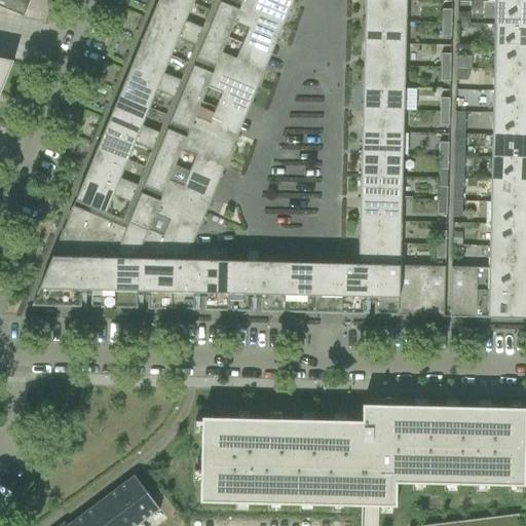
[(0,0),(0,7),(22,17),(28,0),(0,0)]
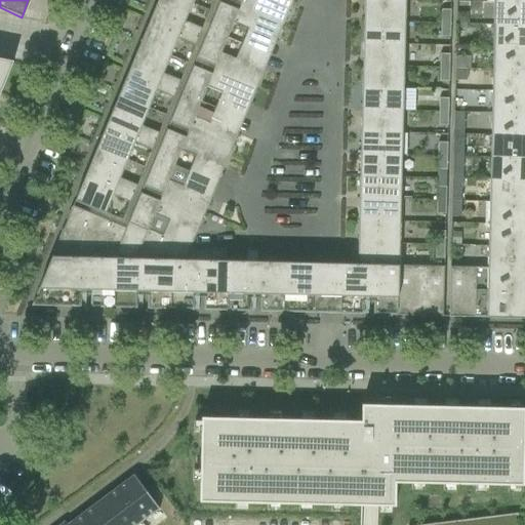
[(184,0),(157,0),(151,16),(204,39),(207,30),(214,12),(184,0)]
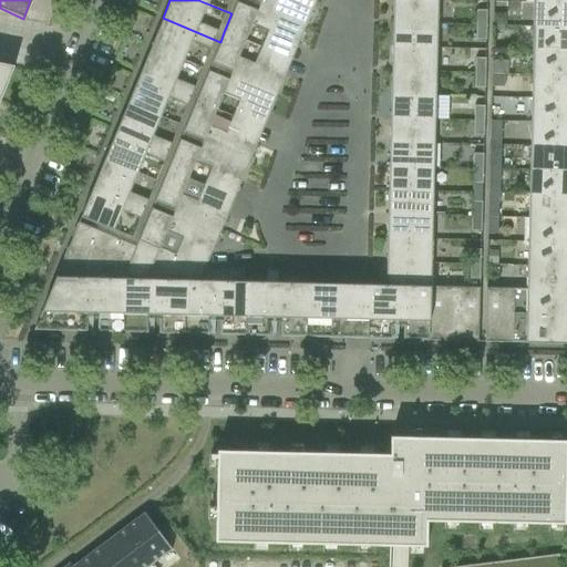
[(198,0),(232,13),(237,0),(198,0)]
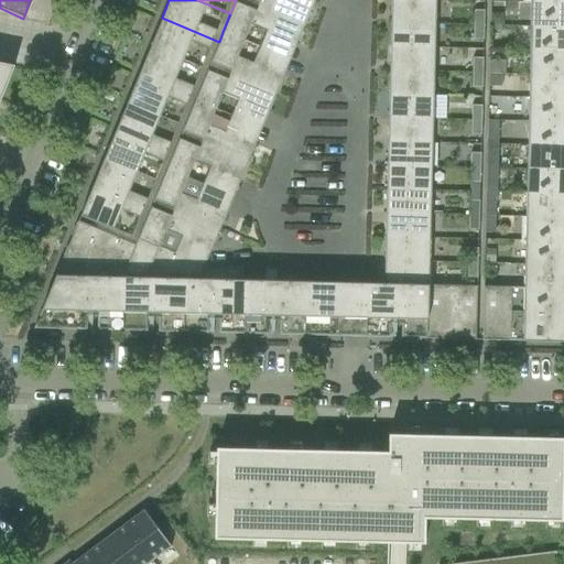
[(236,0),(230,13),(223,32),(227,34),(241,40),(243,41),(250,25),(266,32),(259,47),(272,53),(279,36),(296,44),(304,25),(258,7),(241,0),(236,0)]
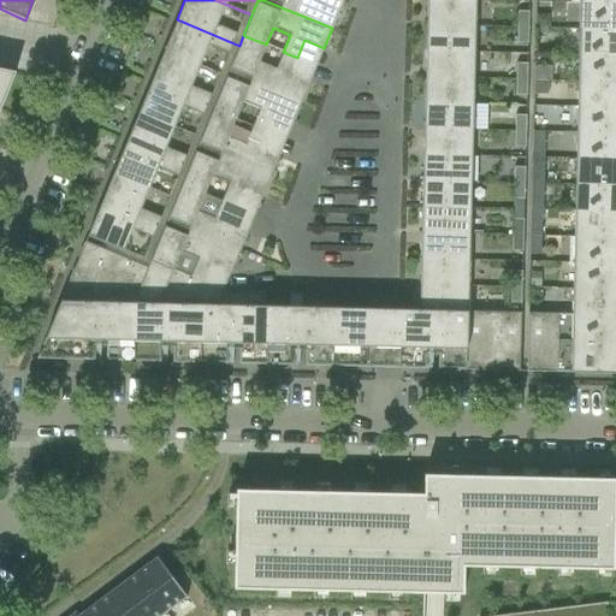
[(264,0),(282,7),(332,28),(341,9),(321,0),(320,0),(264,0)]
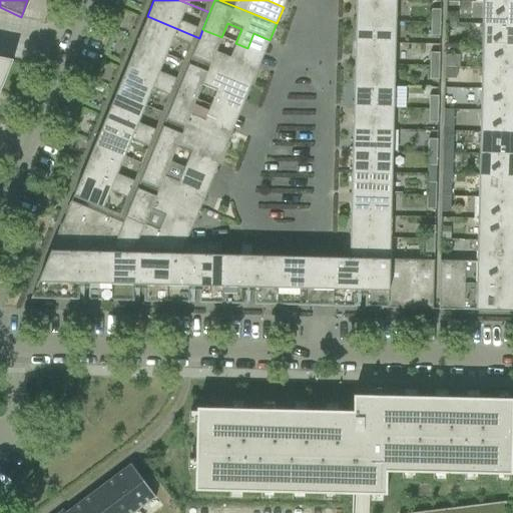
[(354,0),(354,20),(394,21),(394,0),(354,0)]
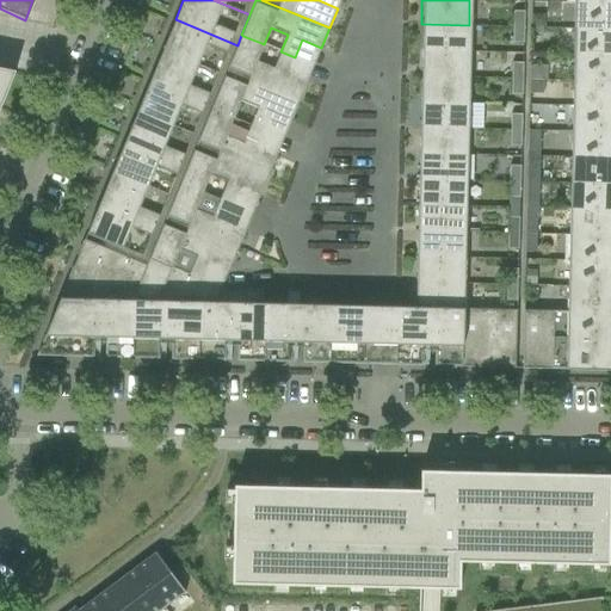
[(610,2),(575,2),(574,29),(610,29),(610,2)]
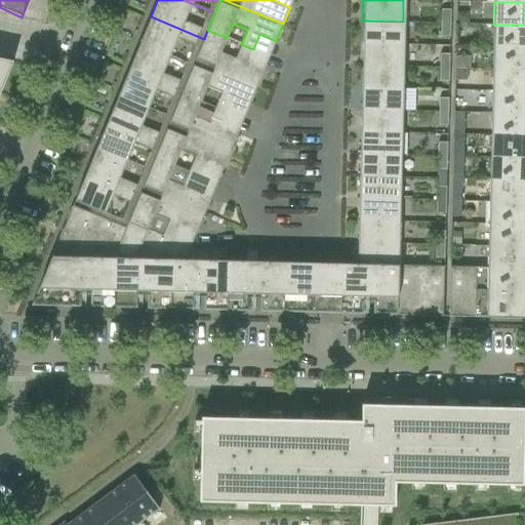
[(440,11),(440,23),(443,23),(447,23),(449,23),(450,10),(440,9),(440,11)]
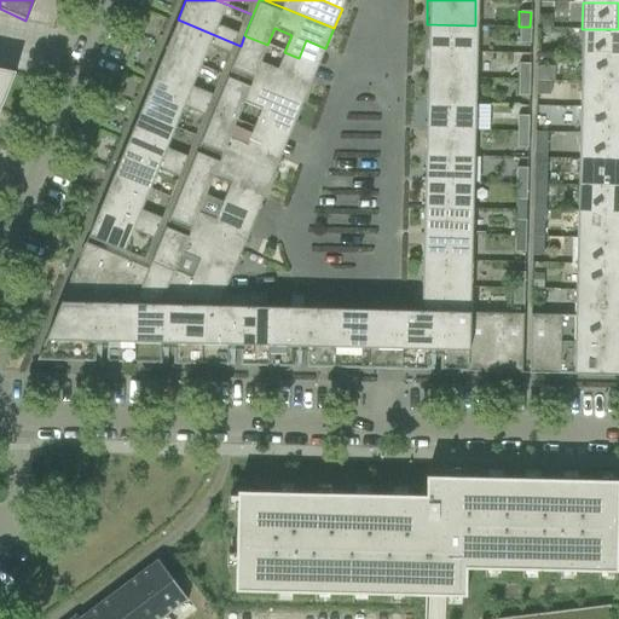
[(538,16),(538,28),(549,28),(550,28),(551,16),(538,16)]
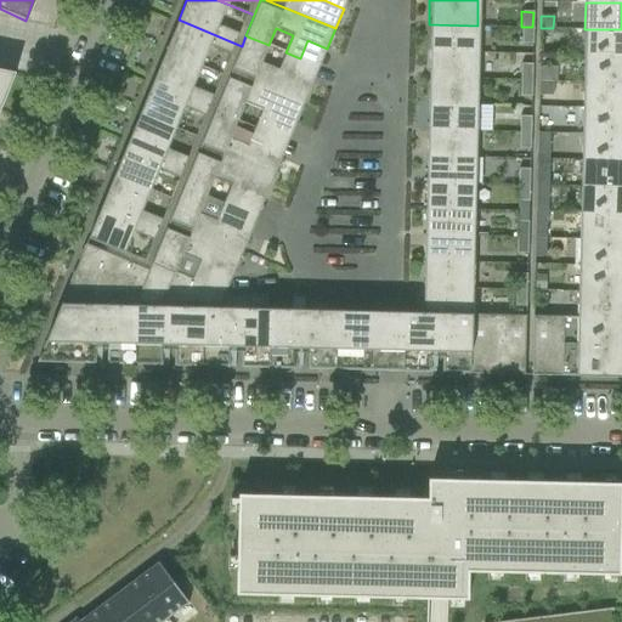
[(179,20),(165,51),(228,78),(231,73),(242,46),(179,20)]
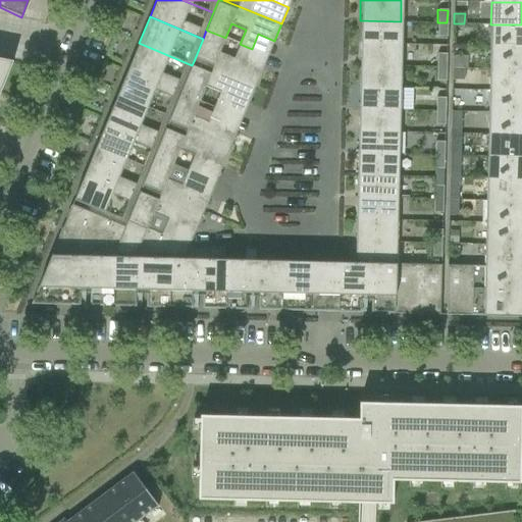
[(360,42),(401,43),(401,21),(360,20),(360,42)]
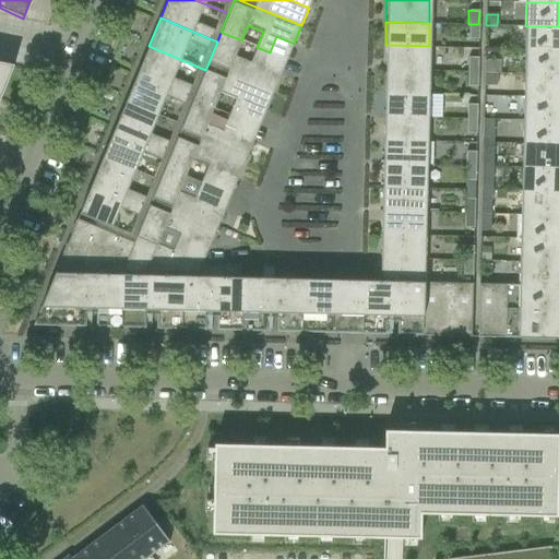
[(468,24),(468,39),(478,40),(478,24),(476,24),(472,24),(468,24)]
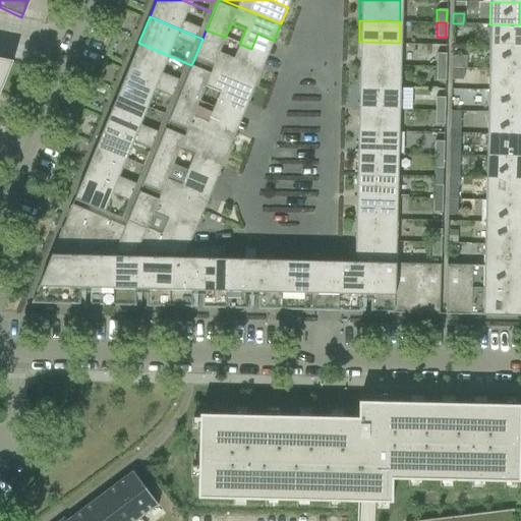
[(520,24),(489,24),(489,46),(520,47),(520,24)]
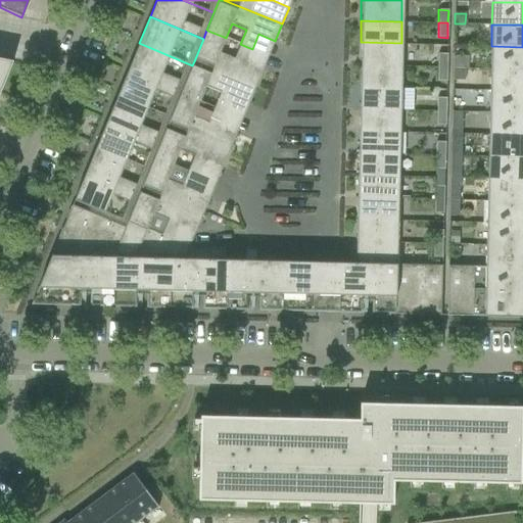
[(203,39),(194,61),(198,63),(212,69),(255,87),(263,70),(246,63),(252,49),(240,44),(234,59),(220,53),(226,38),(224,37),(210,32),(206,30),(203,39)]
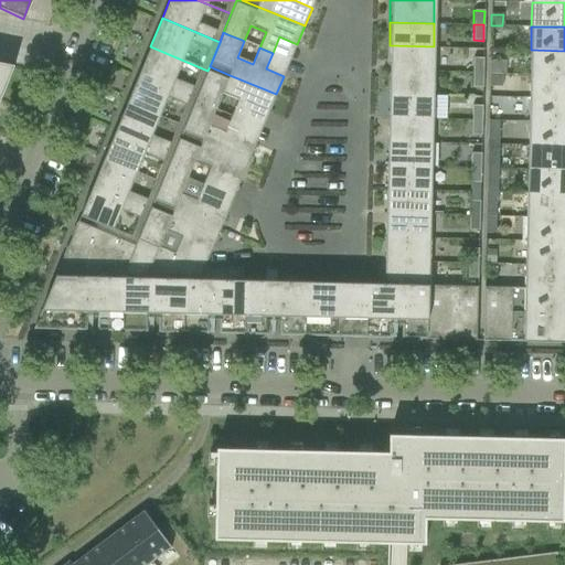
[(388,70),(434,71),(434,46),(390,45),(388,70)]
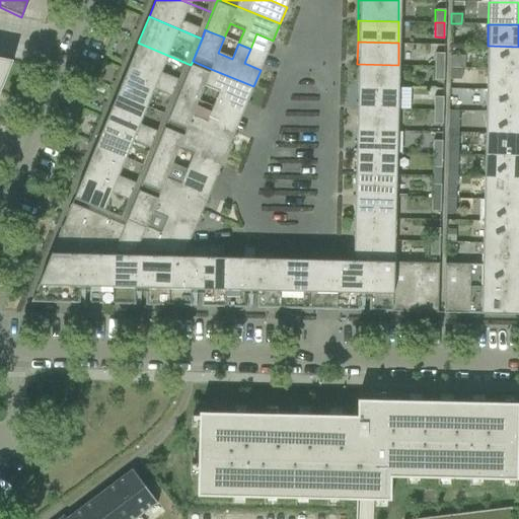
[(138,43),(127,69),(180,90),(191,65),(138,43)]
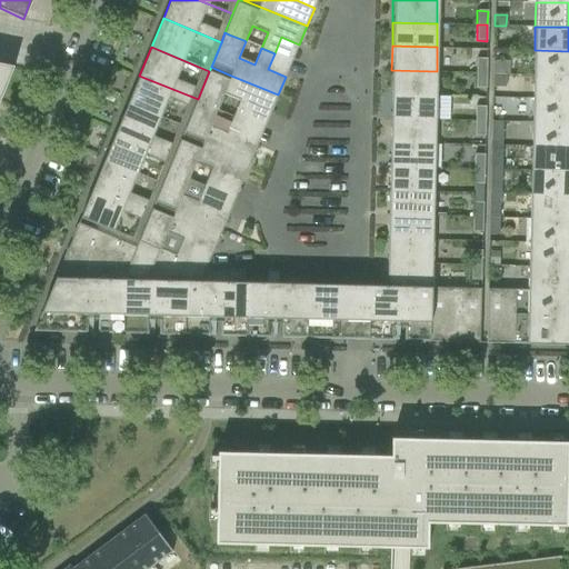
[(568,51),(535,50),(533,75),(568,75),(568,51)]
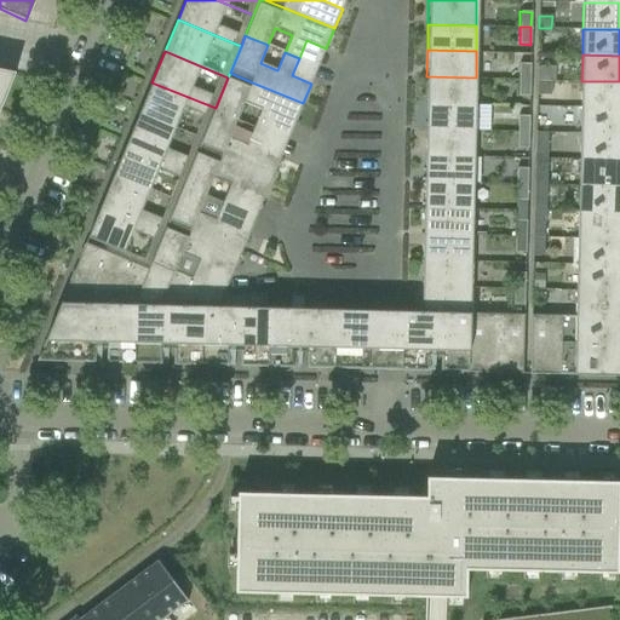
[(518,65),(518,79),(522,79),(528,79),(529,79),(529,64),(518,64),(518,65)]
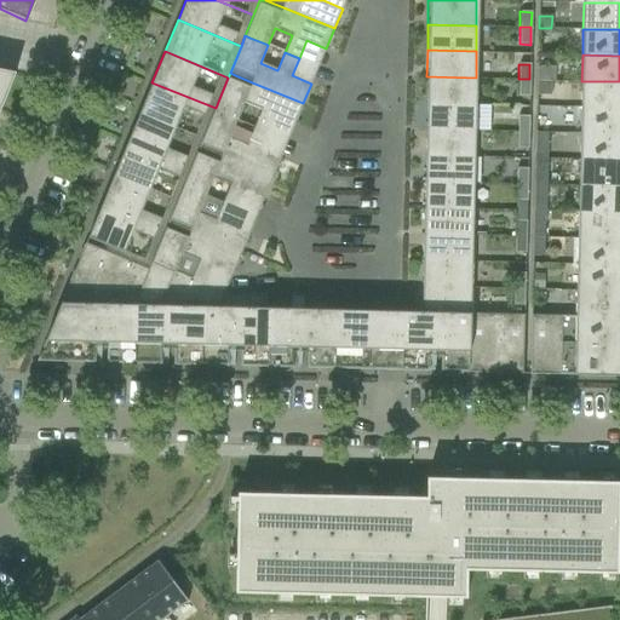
[(537,81),(555,81),(555,68),(537,67),(537,81)]
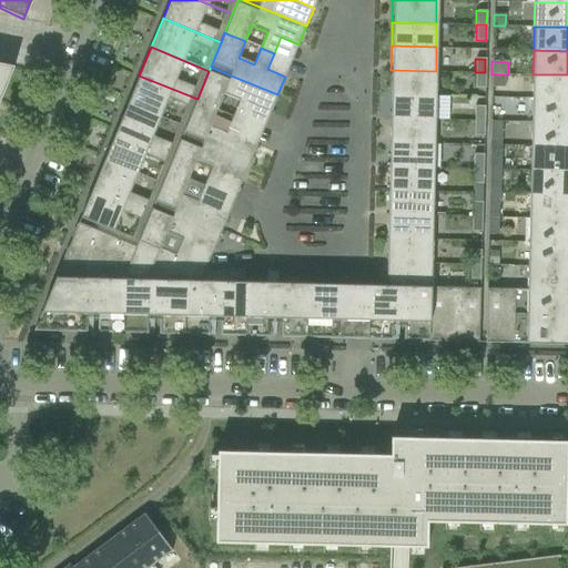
[(0,74),(3,67),(11,68),(11,69),(12,69),(13,67),(0,63),(0,74)]
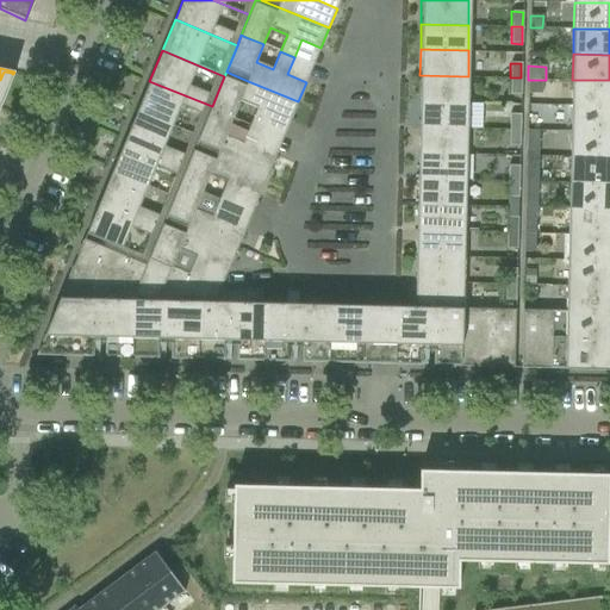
[(212,106),(211,110),(216,111),(231,118),(232,118),(240,101),(256,109),(249,125),(263,131),(271,114),(290,122),(298,101),(248,81),(231,74),(226,72),(212,106)]
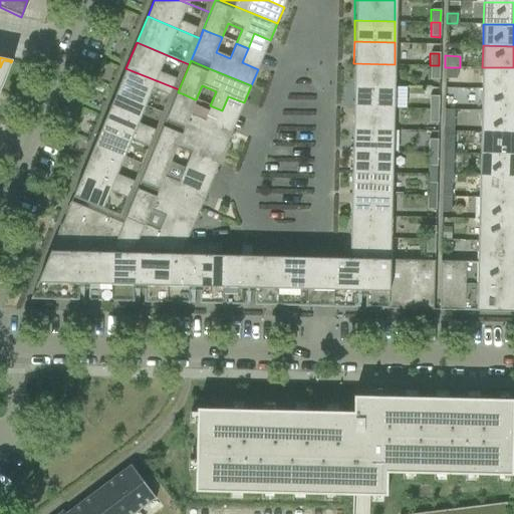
[(353,85),(394,86),(395,64),(353,63),(353,85)]
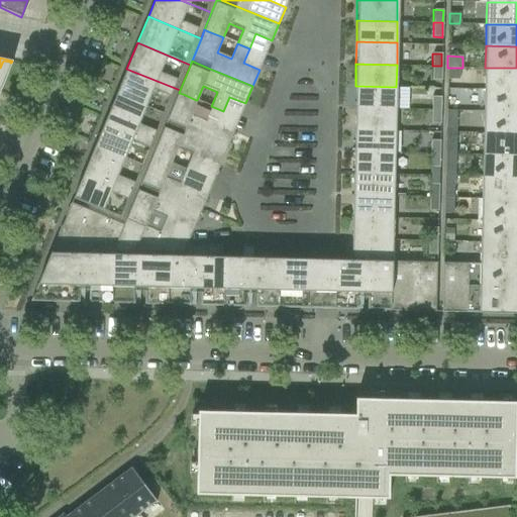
[(432,66),(432,80),(441,80),(441,66),(440,66),(435,66),(432,66)]
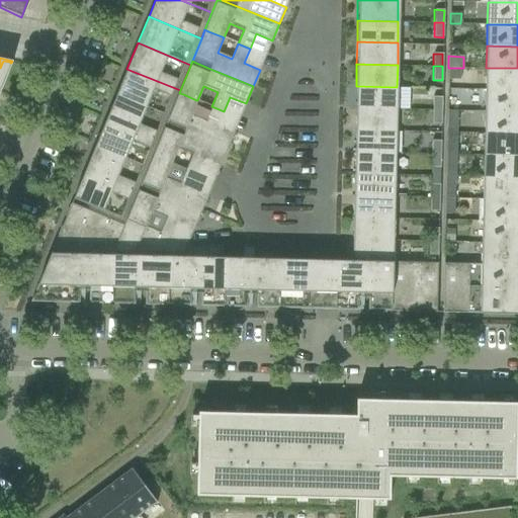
[(517,68),(486,68),(486,89),(517,90),(517,68)]
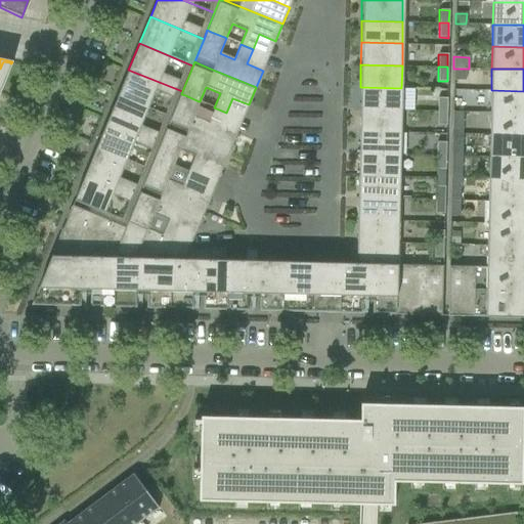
[(128,70),(118,96),(171,118),(181,94),(182,91),(128,70)]
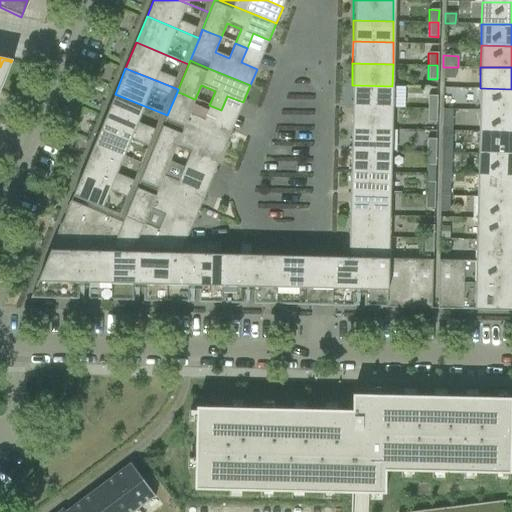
[(351,106),(392,107),(392,86),(352,85),(351,106)]
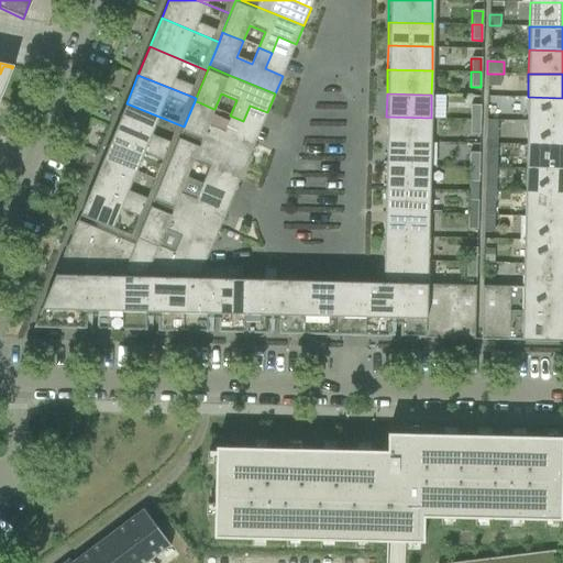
[(562,98),(528,97),(527,121),(562,121),(562,98)]
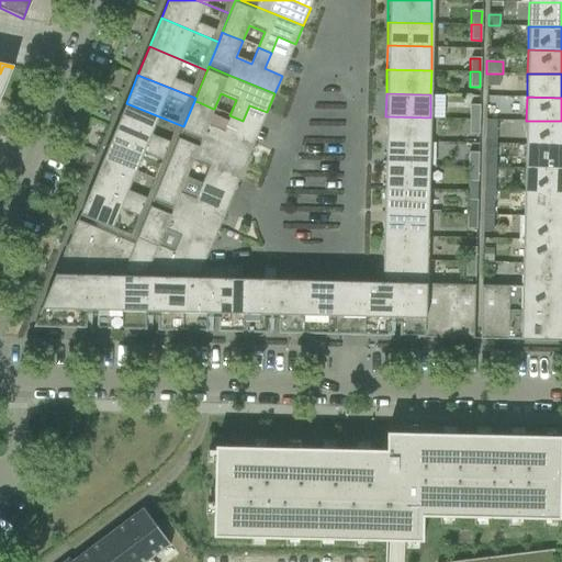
[(183,126),(180,135),(184,136),(200,143),(246,163),(254,144),(236,136),(243,121),(229,115),(223,132),(208,125),(214,109),(213,109),(199,102),(194,101),(183,126)]
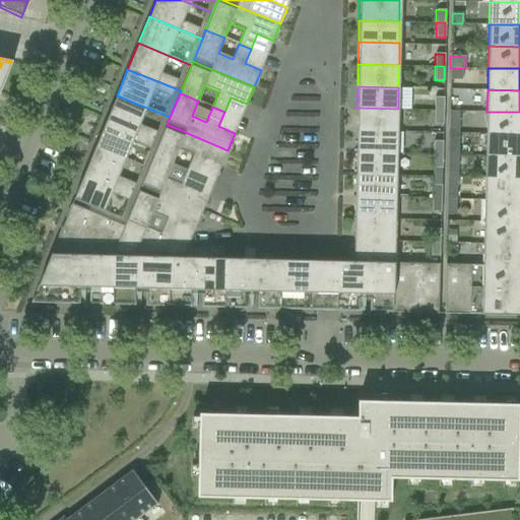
[(117,95),(106,121),(158,143),(167,125),(170,117),(117,95)]
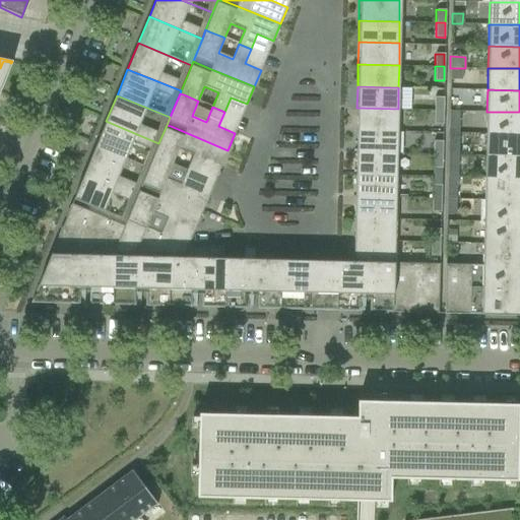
[(434,98),(434,110),(442,110),(443,110),(443,98),(434,98)]
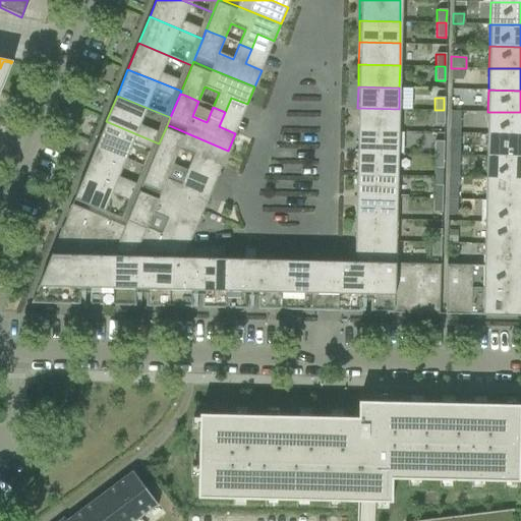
[(357,130),(398,131),(399,109),(357,108),(357,130)]
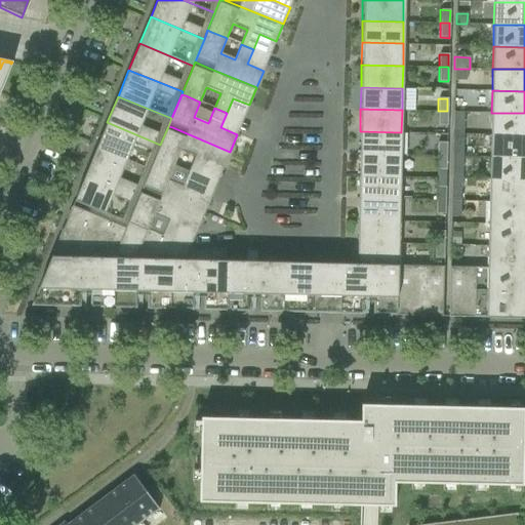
[(438,113),(438,126),(445,126),(447,126),(447,111),(446,111),(438,111),(438,113)]
